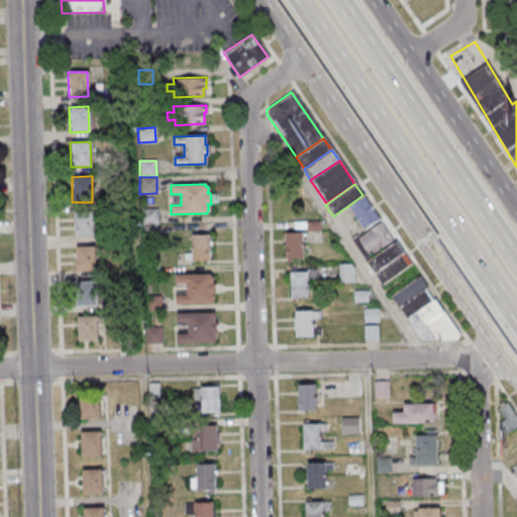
[(346,207),(363,229),(378,219),(362,196),(346,207)]
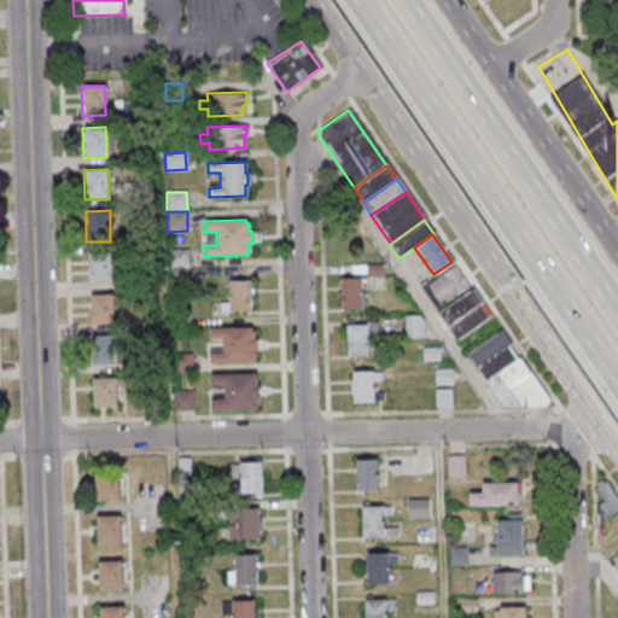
[(188,249),(188,268),(170,269),(169,250),(188,249)]
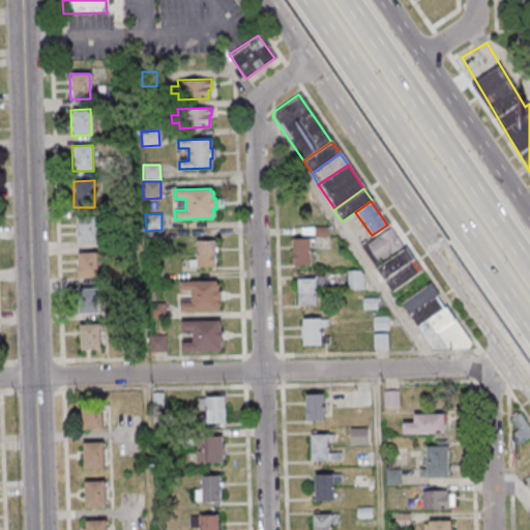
[(75,217),(76,242),(95,242),(94,216),(75,217)]
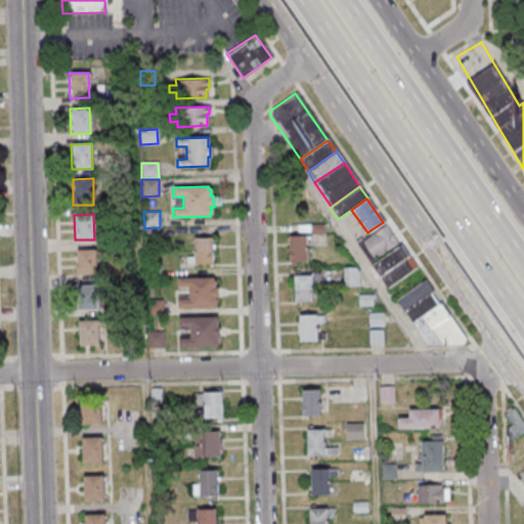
[(324,224),(324,235),(309,235),(309,224),(324,224)]
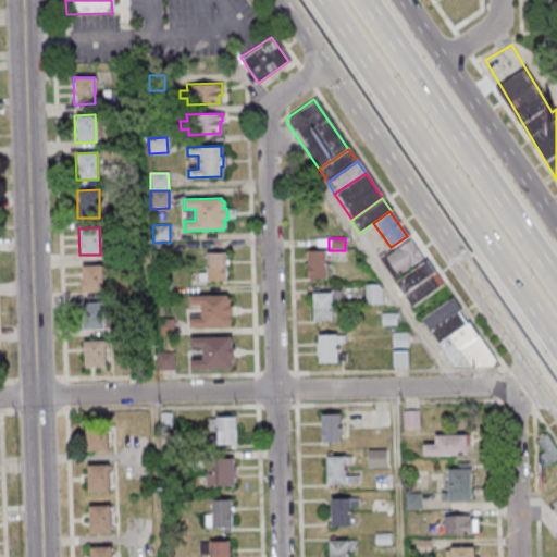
[(396,275),(421,259),(409,240),(384,257),(396,275)]
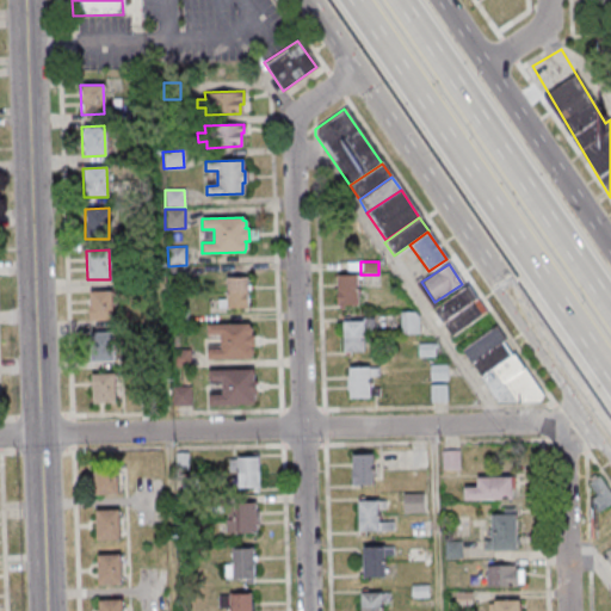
[(185,266),(185,276),(168,276),(168,266),(185,266)]
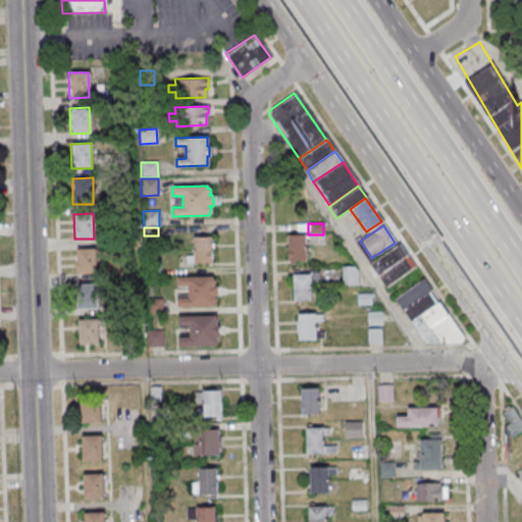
[(305,235),(305,261),(286,261),(285,235),(305,235)]
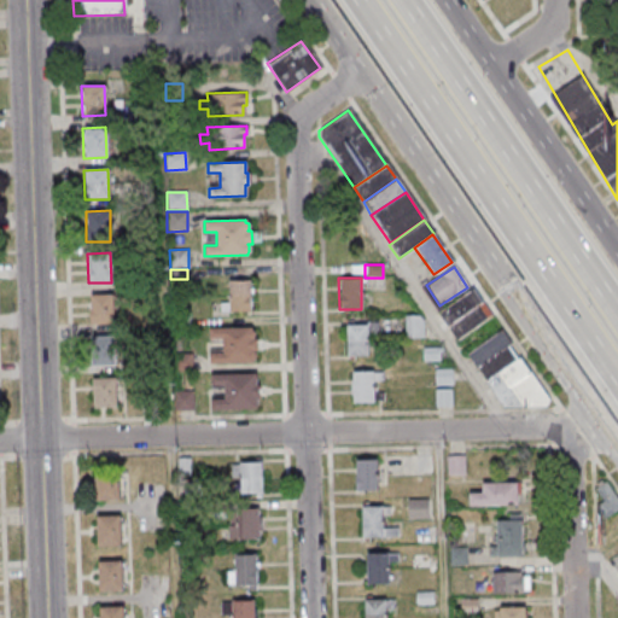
[(227,281),(249,280),(250,312),(219,313),(219,304),(228,303),(227,281)]
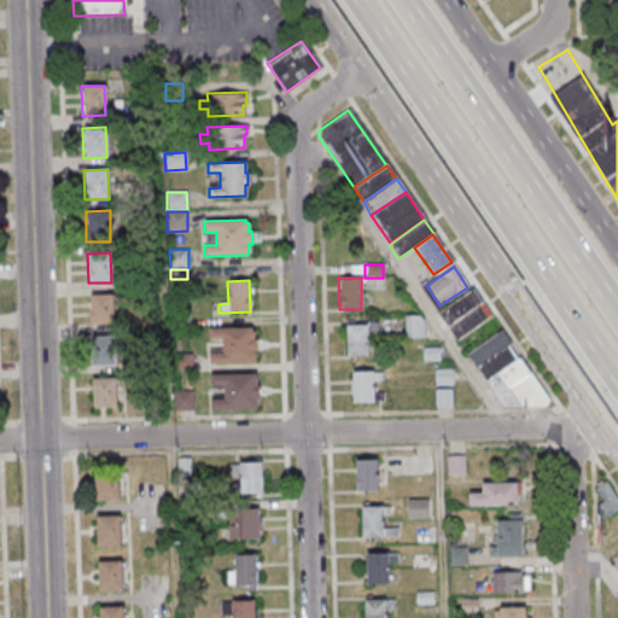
[(437,313),(471,289),(481,302),(447,326),(437,313)]
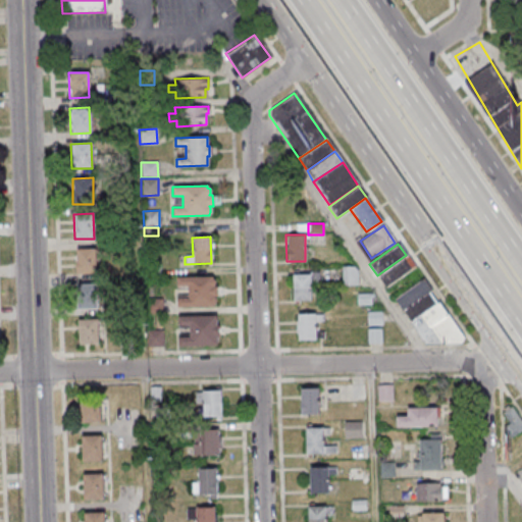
[(74,250),(94,249),(95,273),(75,274),(74,250)]
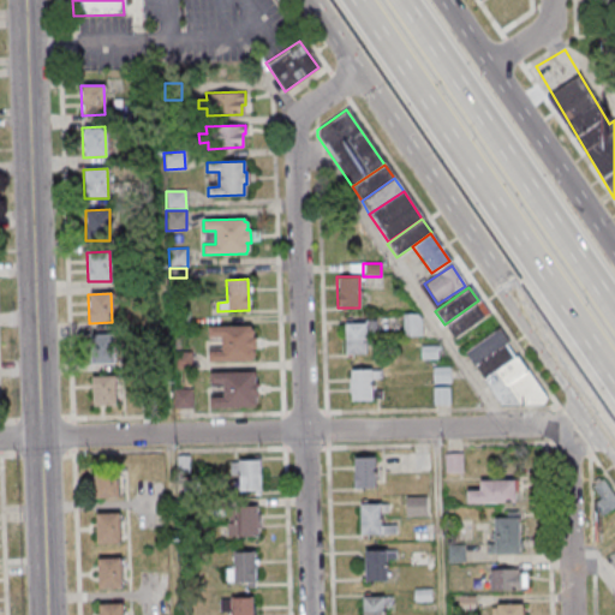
[(445,324),(454,339),(489,315),(478,300),(445,324)]
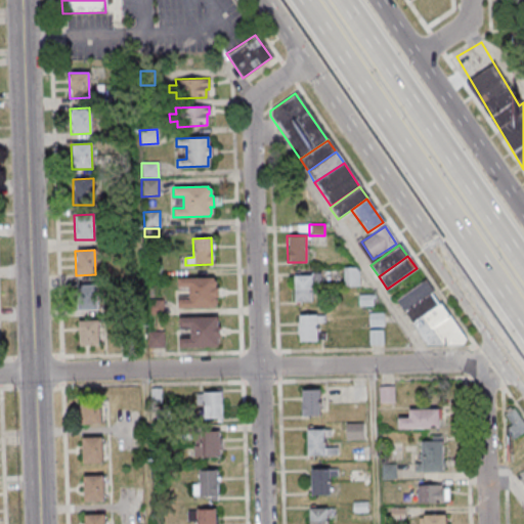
[(160,266),(160,277),(144,277),(144,266),(160,266)]
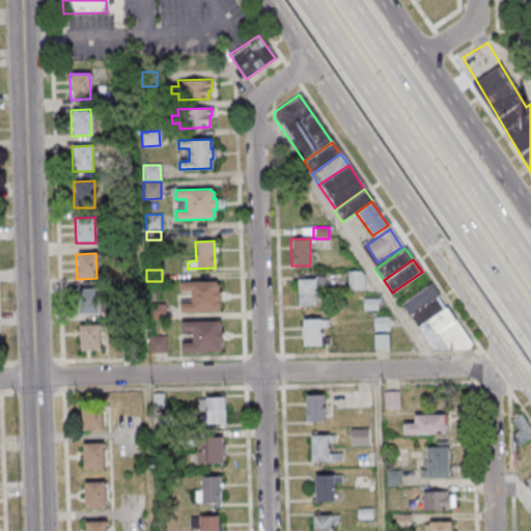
[(347,272),(360,271),(363,275),(363,289),(347,290),(347,272)]
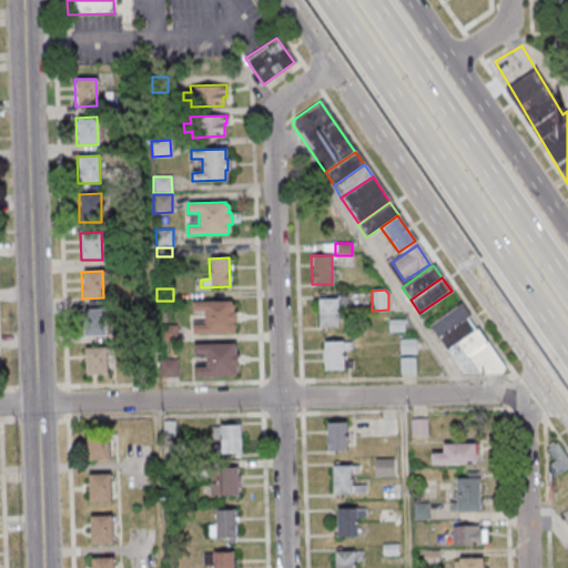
[(316,298),(317,327),(337,327),(336,297),(316,298)]
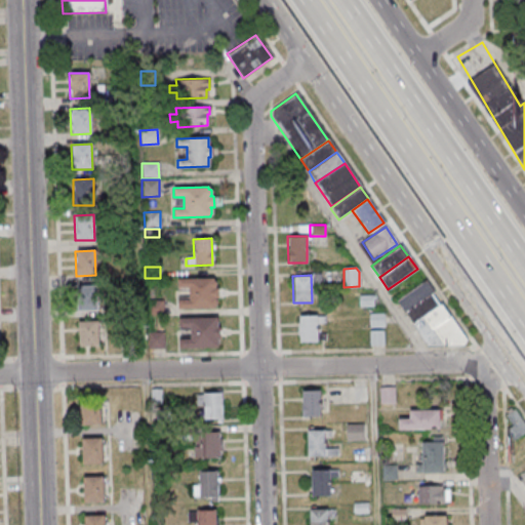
[(176,279),(213,278),(213,280),(215,282),(215,287),(217,287),(218,298),(214,298),(215,299),(215,305),(213,308),(177,309),(177,300),(189,299),(189,287),(177,288),(176,279)]
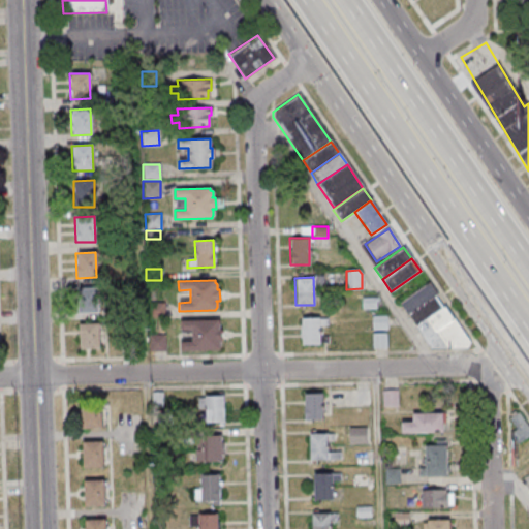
[(398,303),(428,283),(436,294),(434,296),(408,314),(406,315),(398,303)]
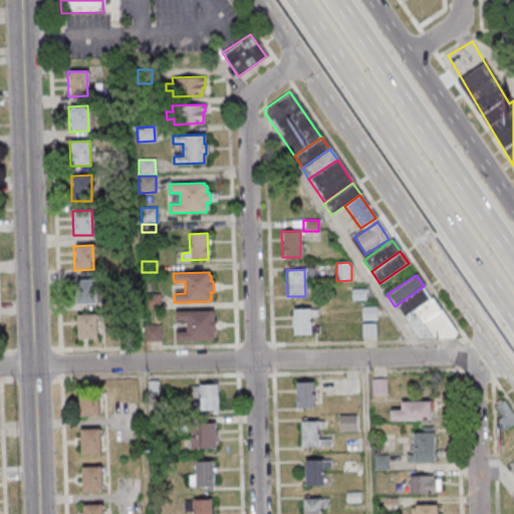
[(74,280),(93,280),(94,304),(75,304),(74,280)]
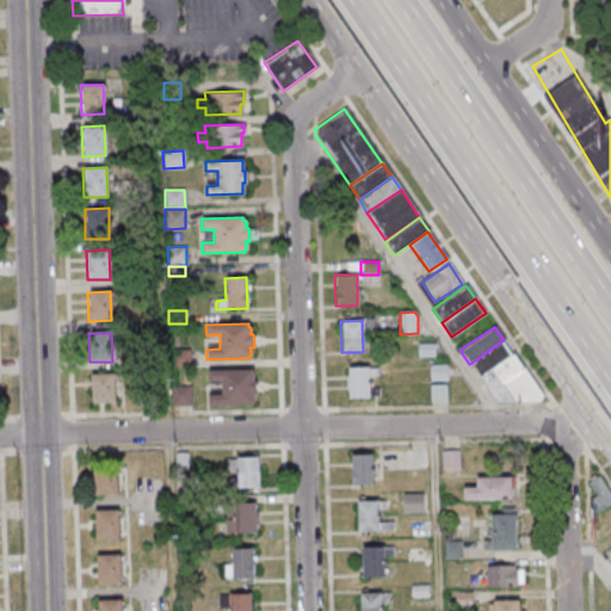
[(471,363),(480,376),(511,355),(501,341),(471,363)]
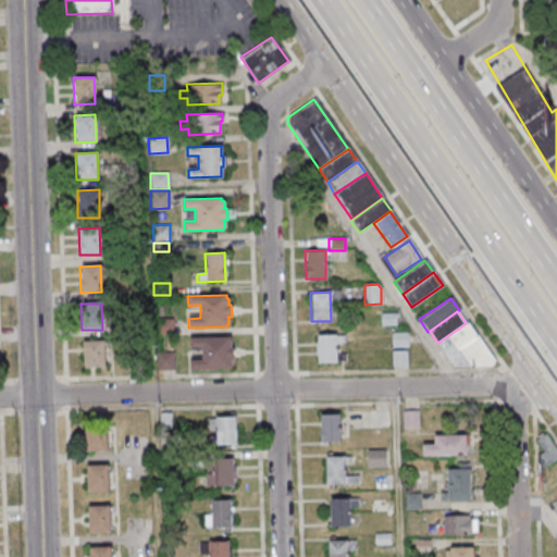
[(380,313),(380,325),(396,325),(396,313),(380,313)]
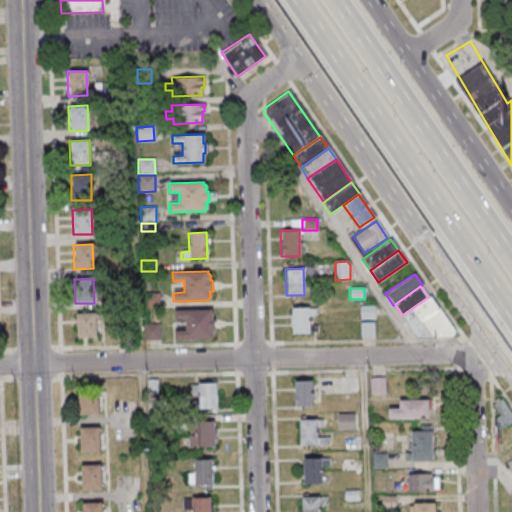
[(158,293),(159,308),(142,309),(142,293),(158,293)]
